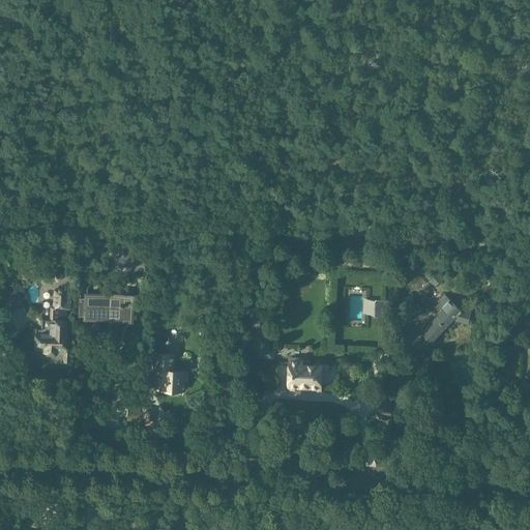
[(144,266),(144,247),(123,246),(122,259),(123,259),(123,256),(133,257),(131,270),(133,270),(133,265),(143,266),(144,266)]
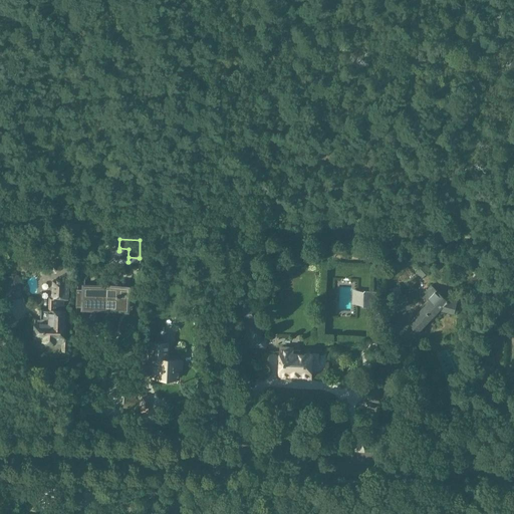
[(424,265),(420,268),(417,272),(423,278),(430,272),(424,265)]
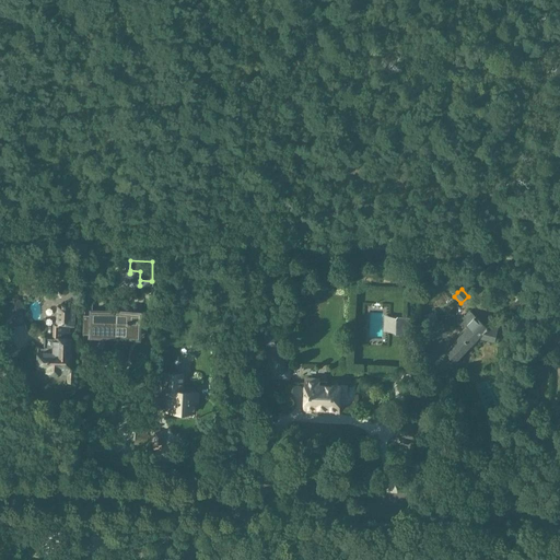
[(518,298),(517,306),(527,306),(527,298),(518,298)]
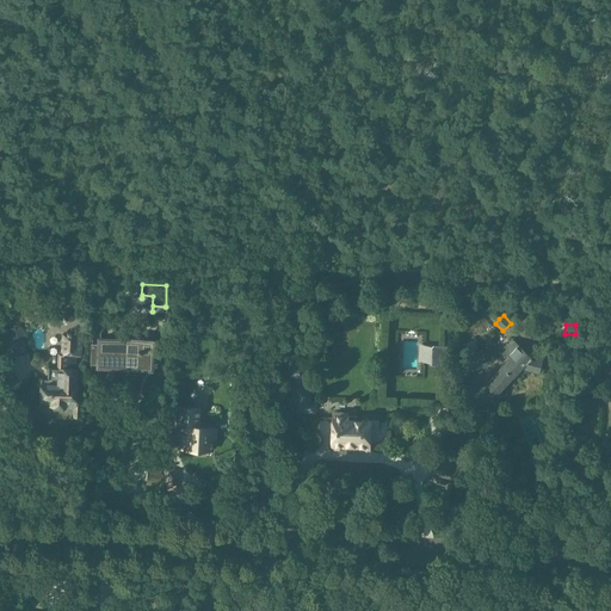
[(22,327),(14,328),(18,352),(19,355),(26,355),(22,327)]
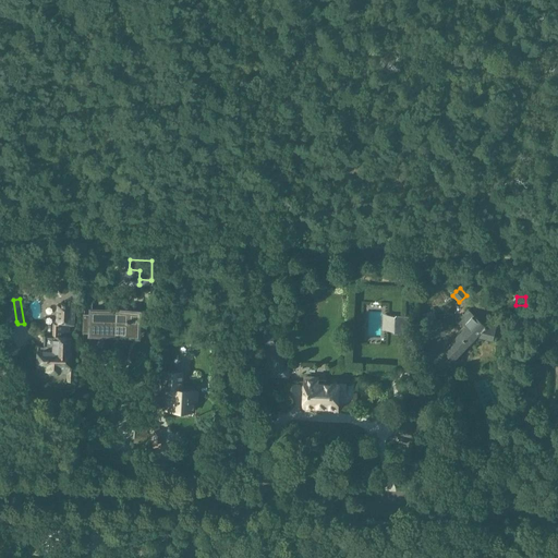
[(37,351),(36,367),(46,368),(46,372),(59,372),(59,368),(67,368),(69,370),(69,367),(71,326),(74,326),(75,304),(56,303),(56,322),(52,322),(52,337),(47,337),(43,337),(43,347),(37,347),(37,351)]
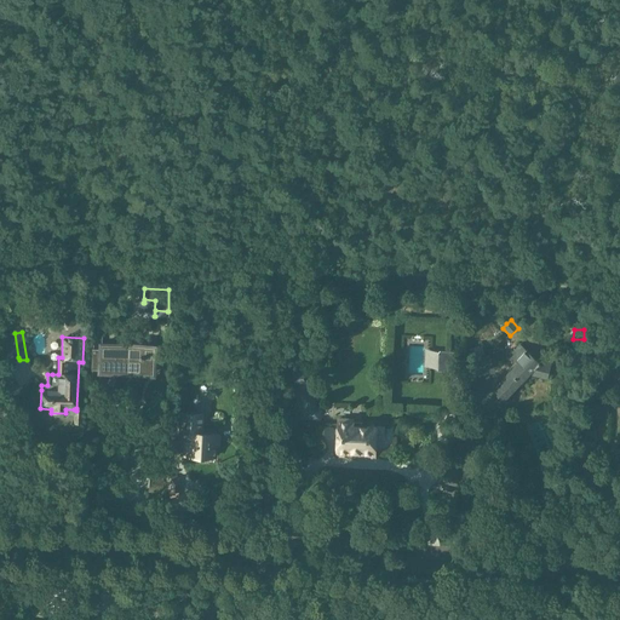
[(529,374),(530,374),(549,379),(552,361),(534,357),(520,344),(509,356),(517,365),(493,390),(504,401),(529,374)]
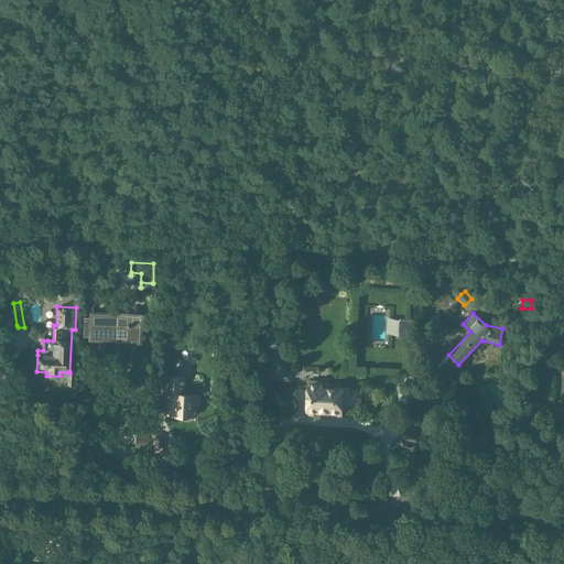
[(91,336),(128,338),(128,327),(130,328),(130,324),(128,324),(129,316),(93,314),(91,320),(84,320),(84,332),(91,332),(91,336)]
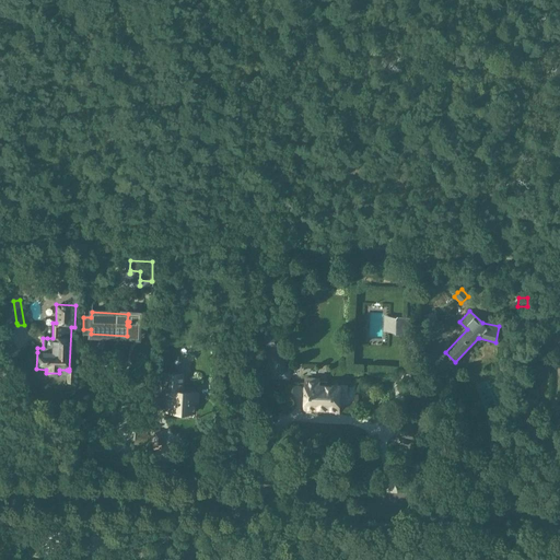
[(396,335),(410,336),(410,317),(397,317),(396,335)]
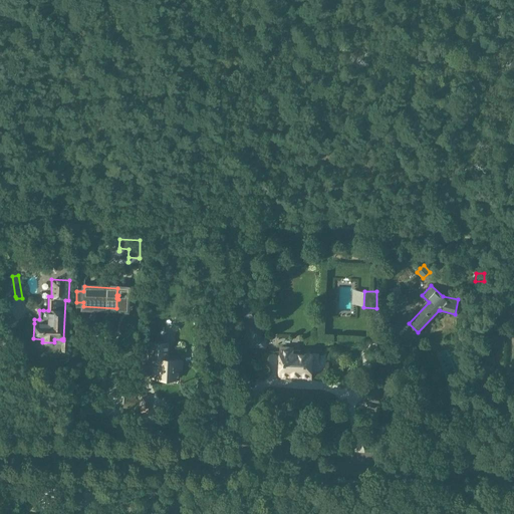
[(261,325),(251,325),(250,329),(249,348),(266,349),(267,337),(261,337),(261,329),(261,328),(261,325)]
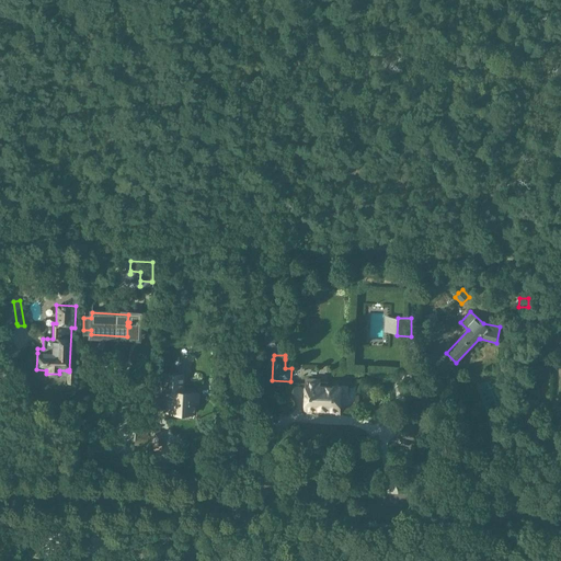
[(416,371),(407,371),(407,384),(416,384),(416,371)]
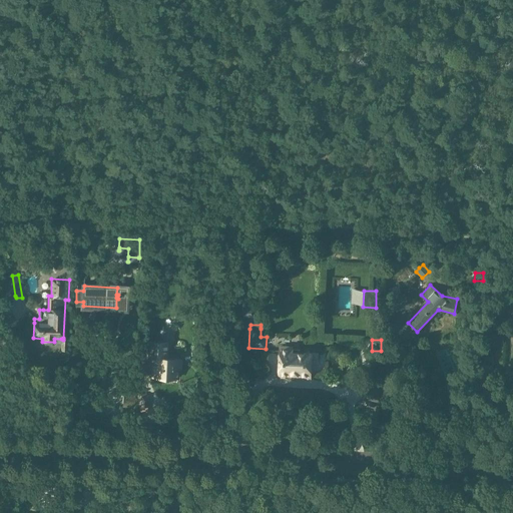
[(152,378),(177,379),(177,370),(180,370),(180,361),(166,360),(167,344),(147,342),(146,359),(153,360),(152,378)]
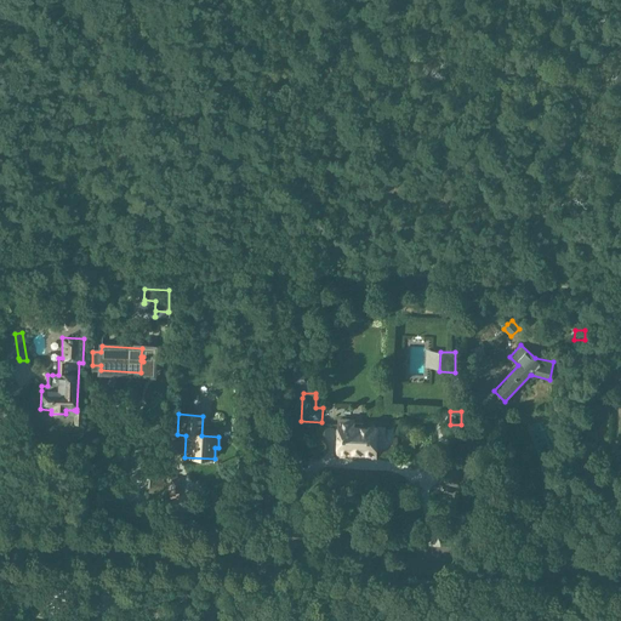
[(385,440),(386,429),(363,428),(363,425),(354,423),(354,421),(340,420),(339,429),(336,431),(336,434),(339,436),(339,440),(336,442),(336,445),(337,446),(337,456),(353,457),(354,460),(359,460),(360,457),(376,459),(377,440),(385,440)]
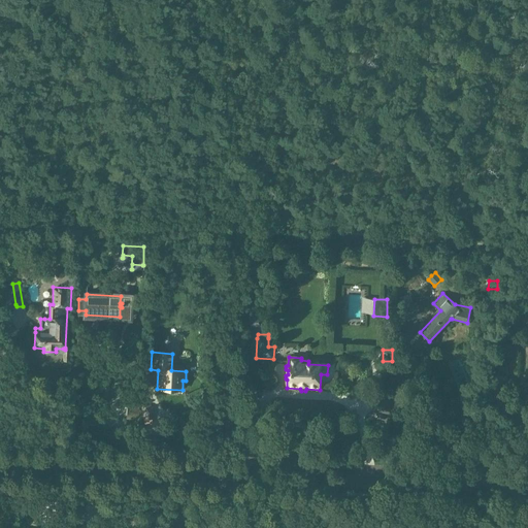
[(373,410),(389,411),(390,400),(373,399),(373,410)]
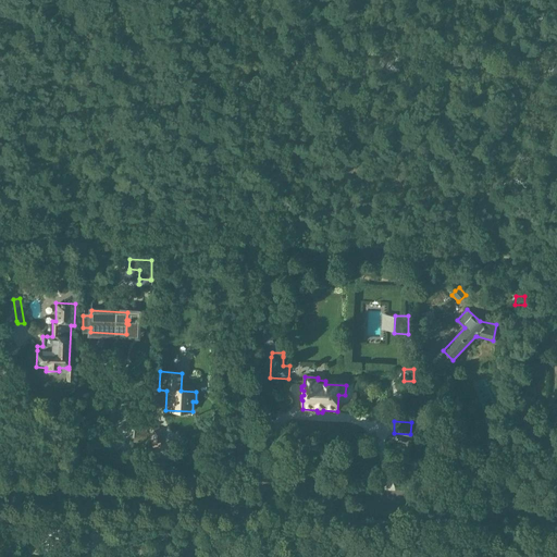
[(161,443),(162,428),(149,426),(148,442),(151,442),(160,443),(161,443)]
